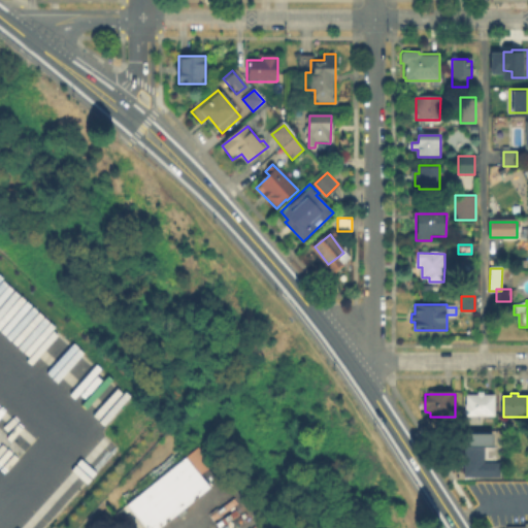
[(494,417),(467,417),(467,395),(494,395),(494,417)]
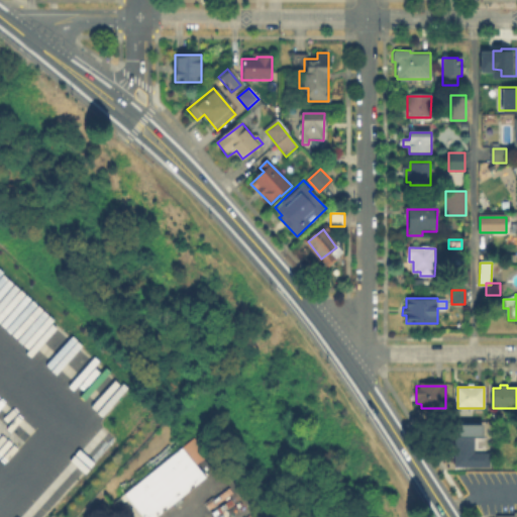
[(474,468),(455,468),(455,422),(475,422),(474,468)]
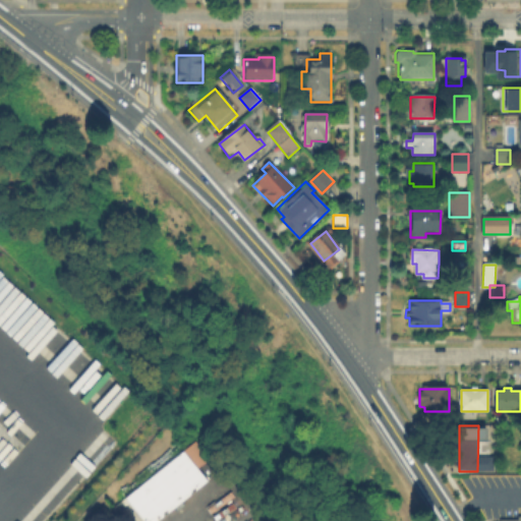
[(207,482),(159,520),(147,520),(128,499),(195,444),(209,460),(196,469),(207,482)]
